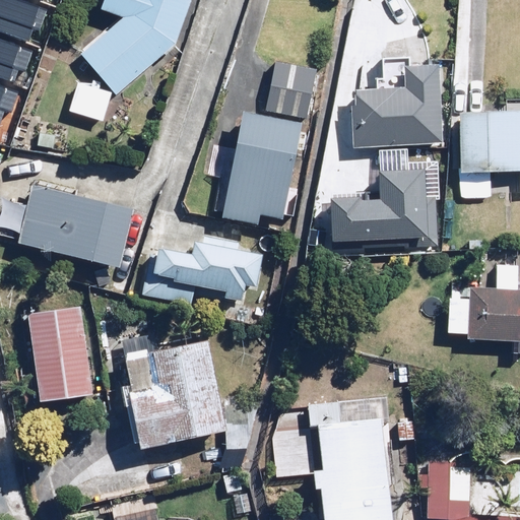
[(0,0),(0,27),(47,0),(0,0)]
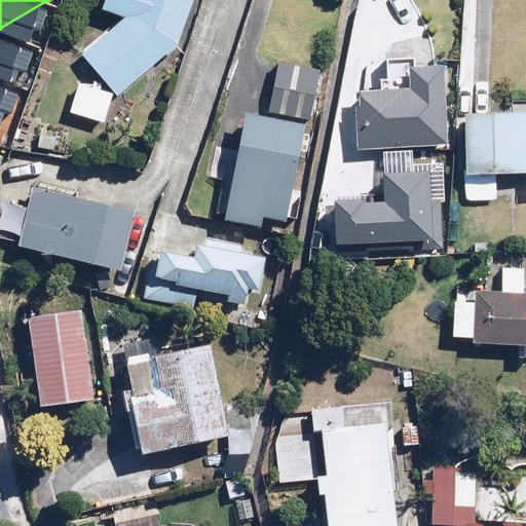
[(91,41),(95,45),(83,54),(118,97),(178,47),(193,0),(106,0),(103,8),(127,17),(118,26),(115,22),(91,41)]
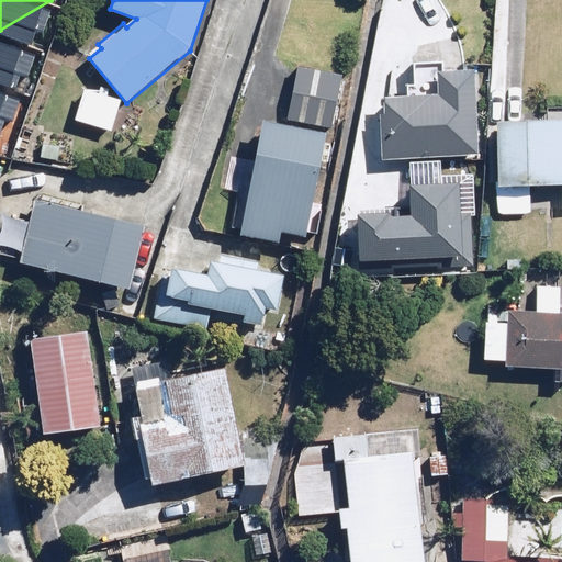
[(343,74),(299,66),(289,120),(333,127),(343,74)]
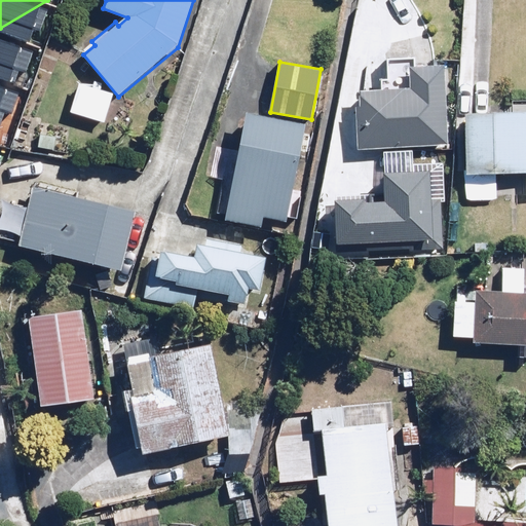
[(357,89),(360,148),(449,144),(446,63),(410,64),(411,87),(357,89)]
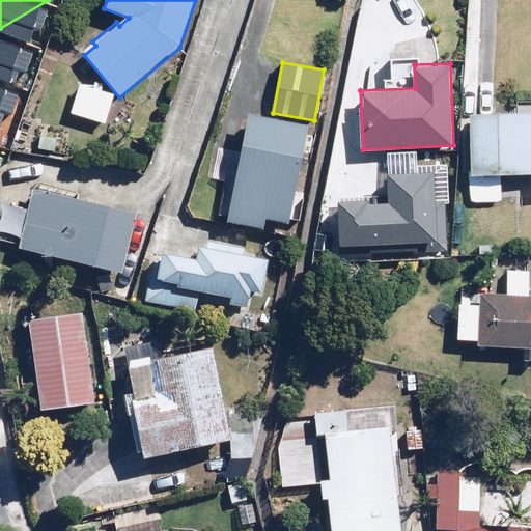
[(115,93),(81,84),(74,112),(108,122),(115,93)]
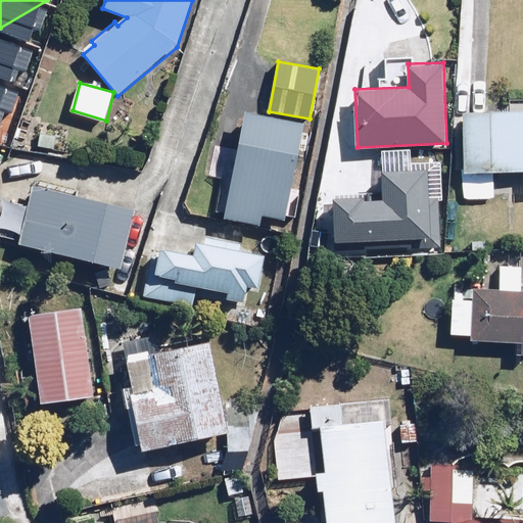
[(522,99),(503,99),(503,110),(464,111),(465,198),(493,198),(493,173),(522,173),(522,198),(522,99)]
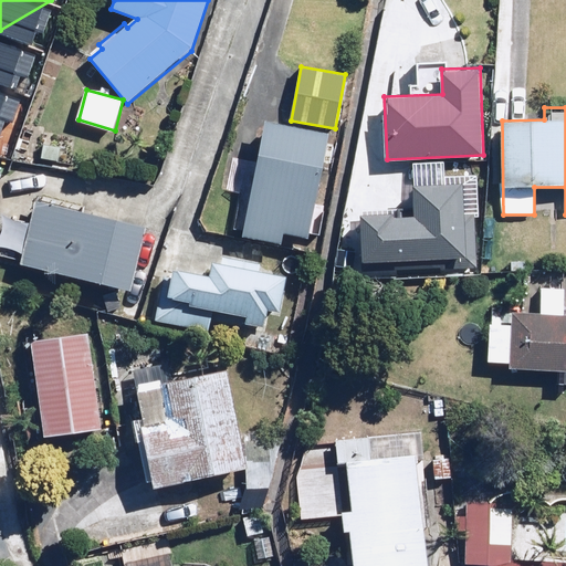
[(331,133),(266,121),(244,236),(283,243),(285,233),(310,238),(331,133)]
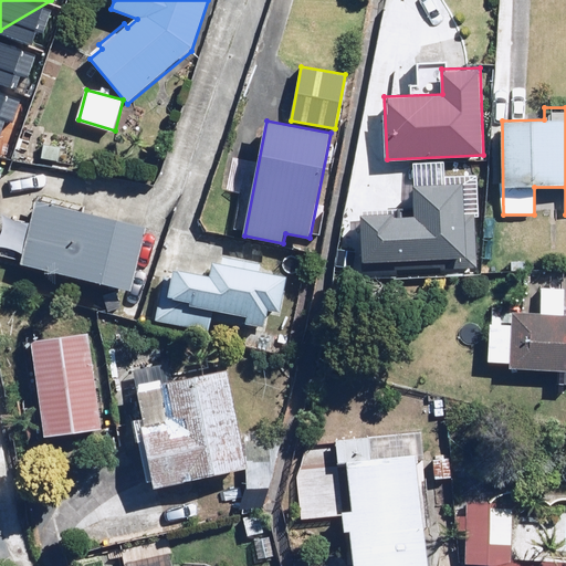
[(37,199),(21,264),(133,291),(148,226),(37,199)]
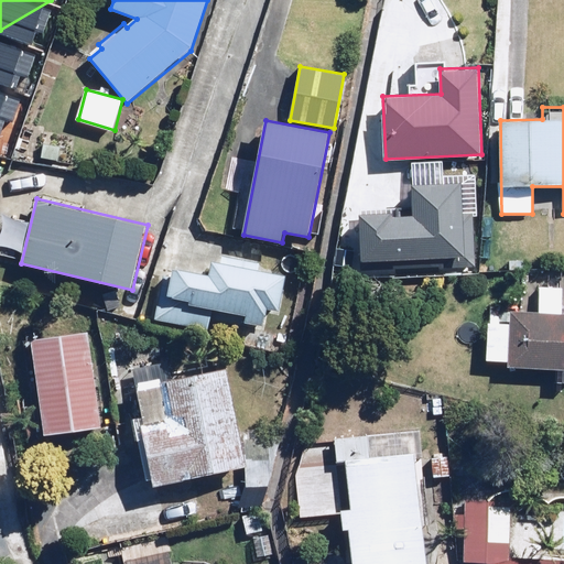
[(280,310),(286,274),(258,269),(259,262),(221,256),(220,262),(212,260),(209,274),(175,268),(173,277),(164,275),(156,320),(208,329),(210,321),(247,327),(248,322),(266,325),(269,308),(280,310)]
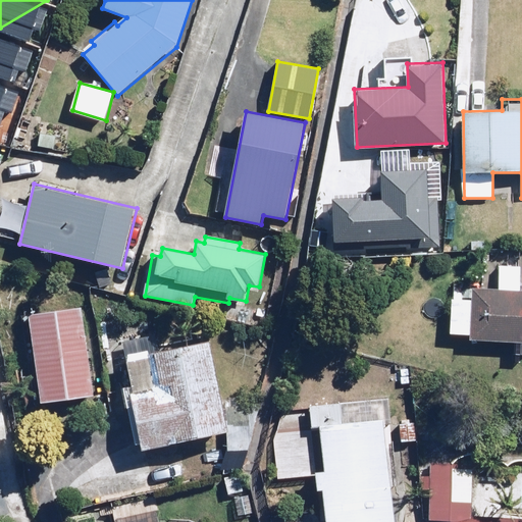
[(521,290),(521,291),(521,276),(521,267),(499,266),(497,286),(453,284),(450,345),(472,347),(472,340),(515,342),(515,354),(521,354),(521,290)]
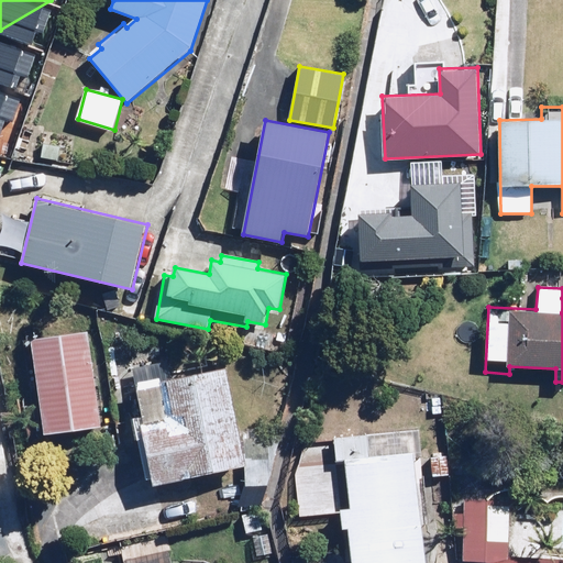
[(88,329),(32,338),(45,431),(102,423),(88,329)]
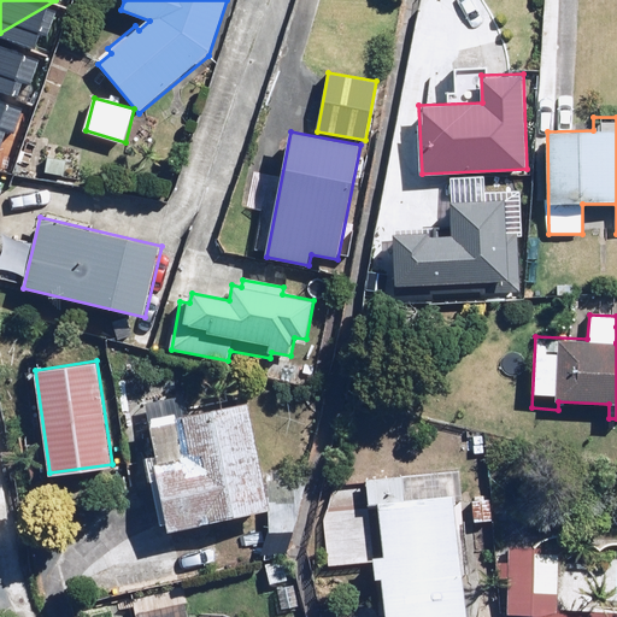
[(272,511),(248,401),(146,424),(170,534),(272,511)]
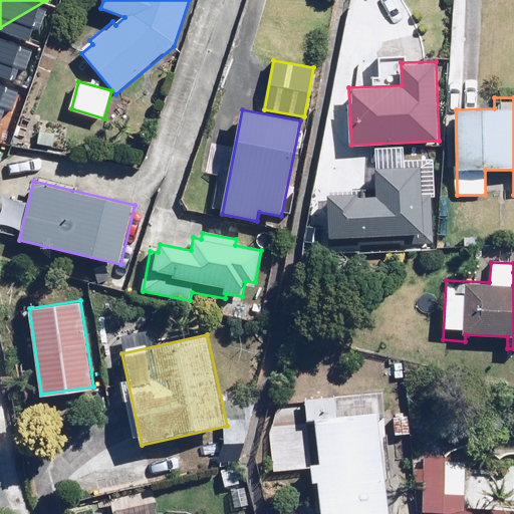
[(323,513),(390,513),(378,415),(387,414),(383,393),(276,405),(278,424),(315,420),(320,463),(317,464),(323,513)]
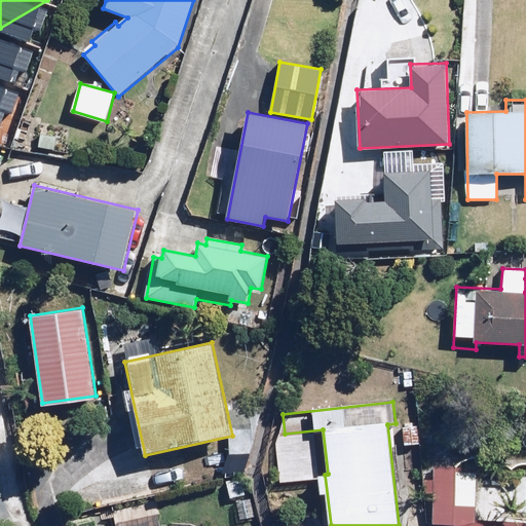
[(525,525),(525,521),(476,520),(478,467),(435,465),(431,524),(456,525),(525,525)]
